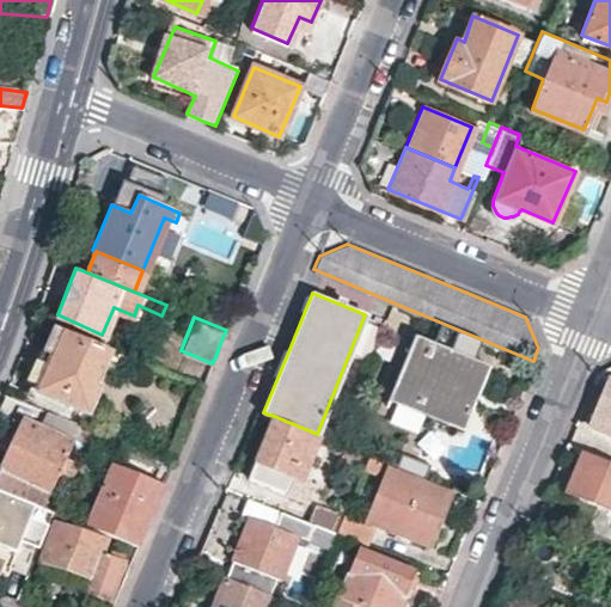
[(121,353),(55,324),(44,349),(50,351),(35,388),(87,411),(99,384),(96,381),(103,365),(115,369),(121,353)]
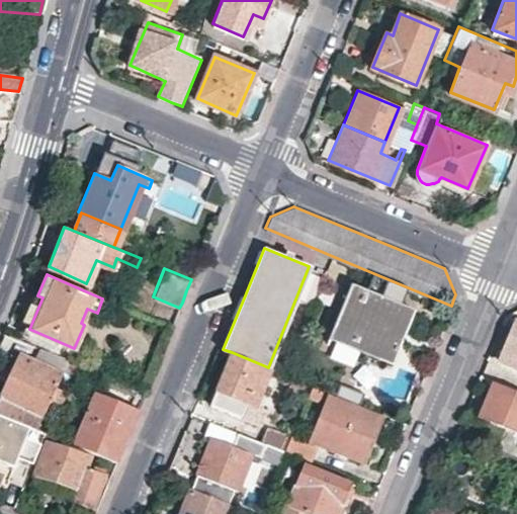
[(349,283),(328,336),(390,361),(411,310),(383,297),(390,283),(369,274),(363,288),(349,283)]
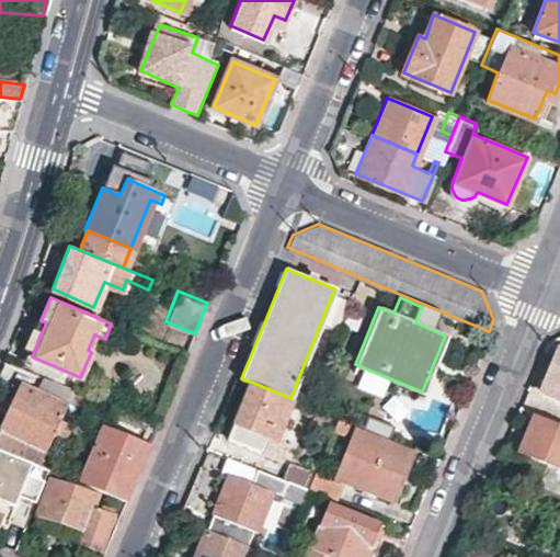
[(559,397),(559,349),(555,347),(538,388),(559,397)]
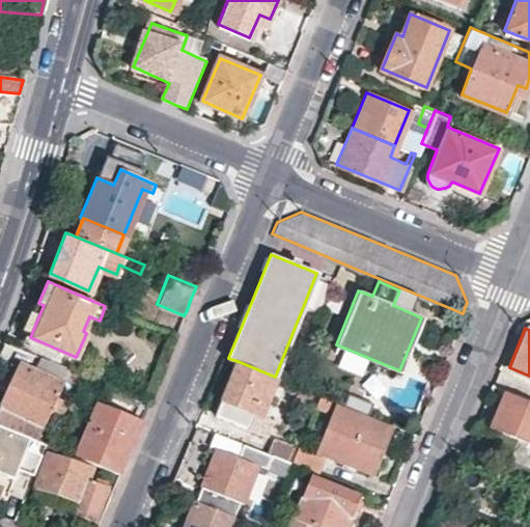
[(21,364),(0,408),(0,421),(37,438),(48,416),(58,421),(67,401),(58,397),(62,384),(66,377),(71,367),(42,355),(34,371),(21,364)]
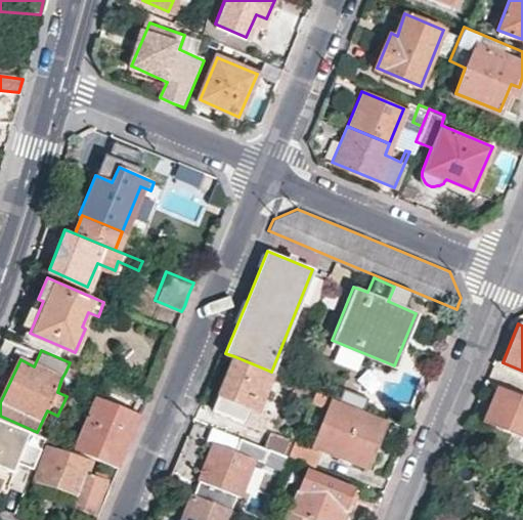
[(272,372),(271,372),(234,356),(215,401),(225,405),(222,412),(264,429),(271,416),(258,410),(272,372)]
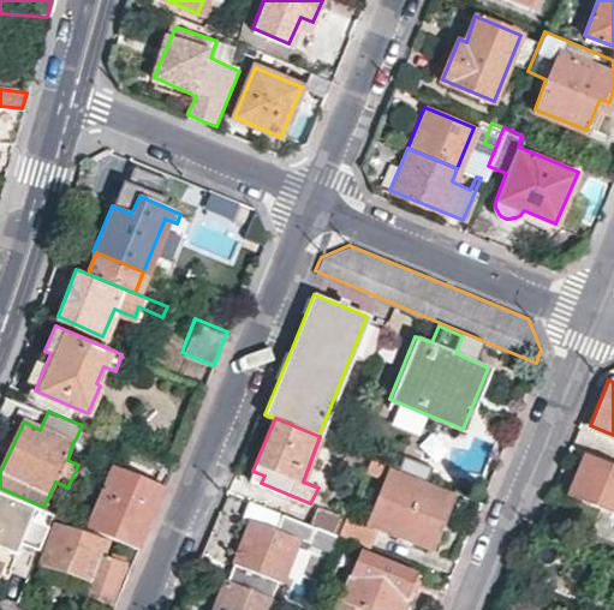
[(101,435),(82,425),(77,436),(97,444),(101,435)]
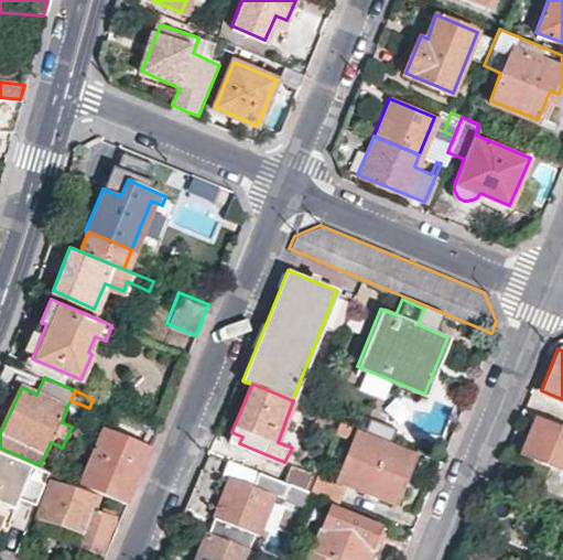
[(562,424),(537,415),(522,453),(562,470),(562,424)]
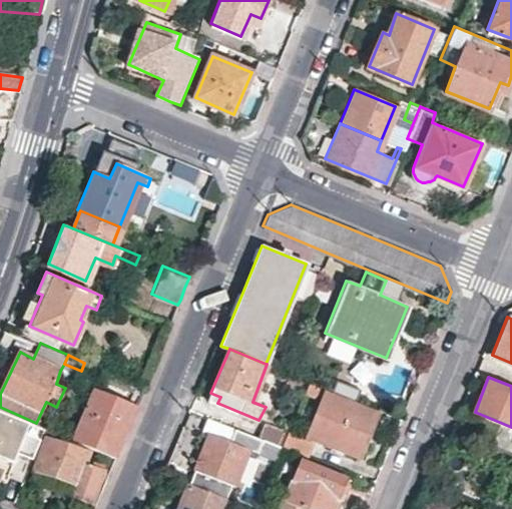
[(320,386),(308,381),(304,391),(316,396),(320,386)]
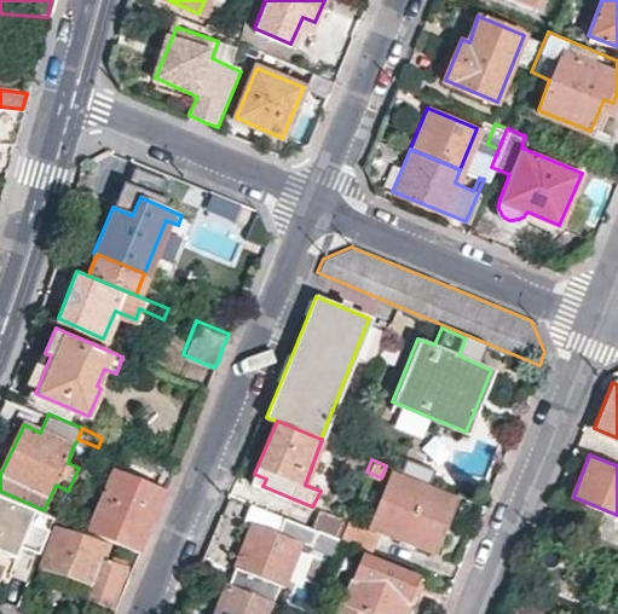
[(432,544),(455,491),(391,464),(368,517),(432,544)]
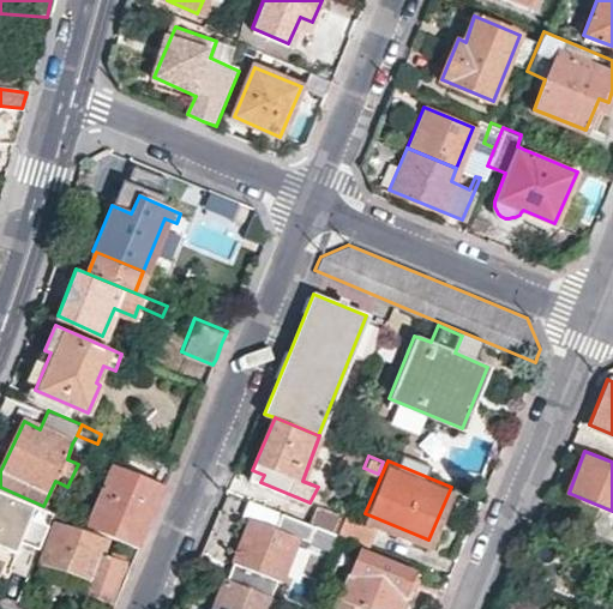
[(152,511),(162,487),(113,468),(89,524),(95,526),(138,546),(152,511)]
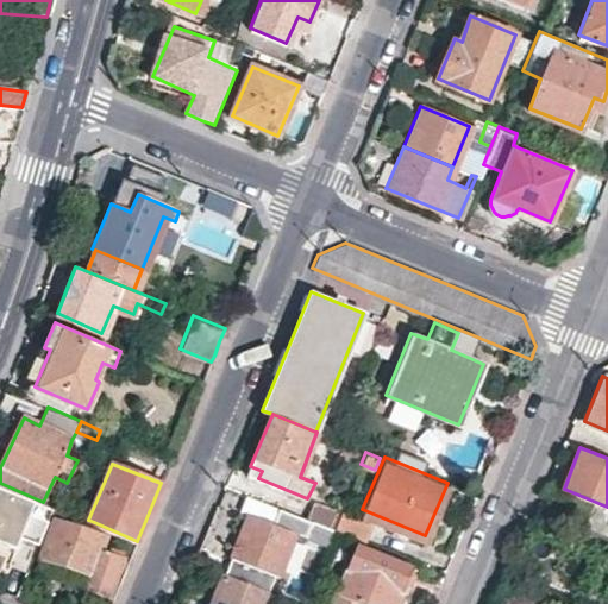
[(0,539),(18,547),(22,536),(23,536),(36,541),(41,527),(46,516),(62,509),(43,502),(0,483),(0,539)]
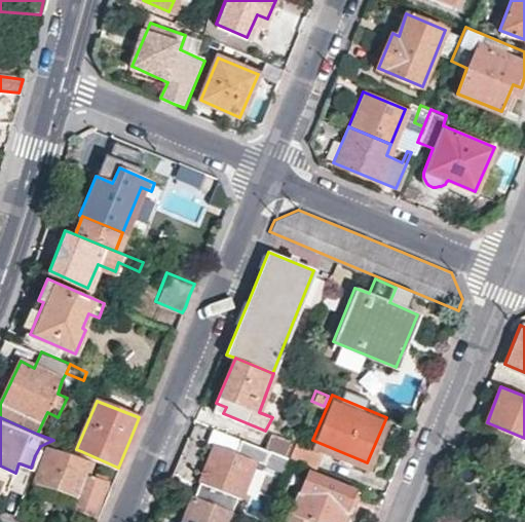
[(289,451),(294,437),(270,427),(265,442),(289,451)]
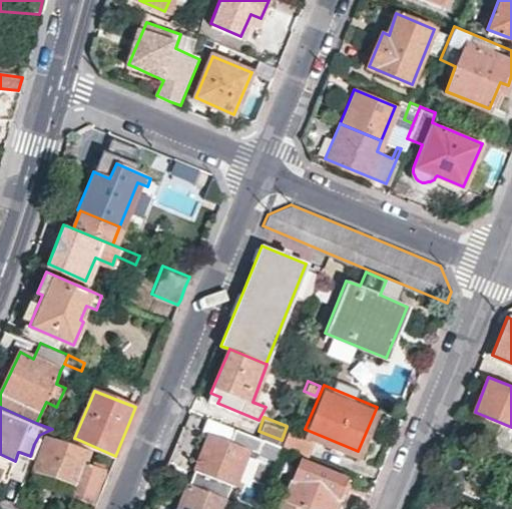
[(208,426),(194,462),(195,463),(189,477),(225,491),(231,477),(235,479),(249,444),(276,454),(282,440),(259,431),(235,421),(229,434),(208,426)]
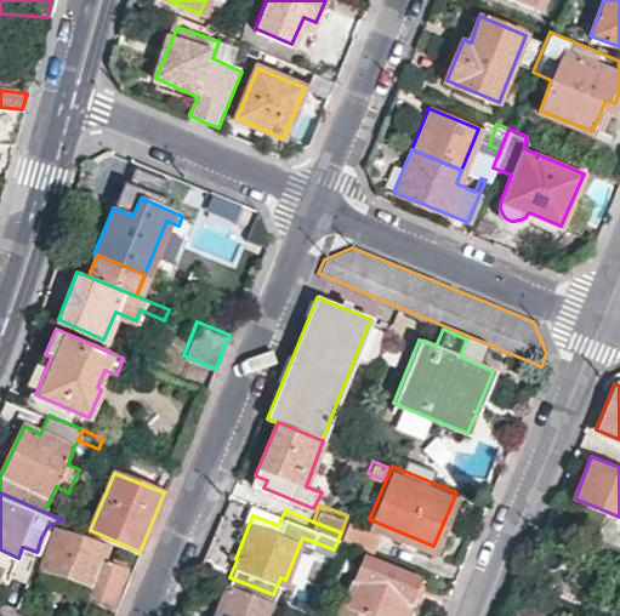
[(347,515),(341,532),(371,546),(379,529),(347,515)]
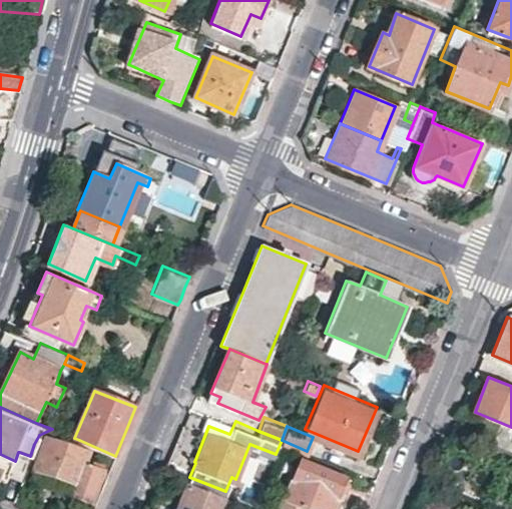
[(74,438),(52,429),(48,436),(46,436),(44,436),(31,467),(72,483),(68,492),(96,503),(102,487),(108,472),(103,469),(104,465),(95,461),(93,467),(84,462),(89,452),(76,447),(79,440),(74,438)]
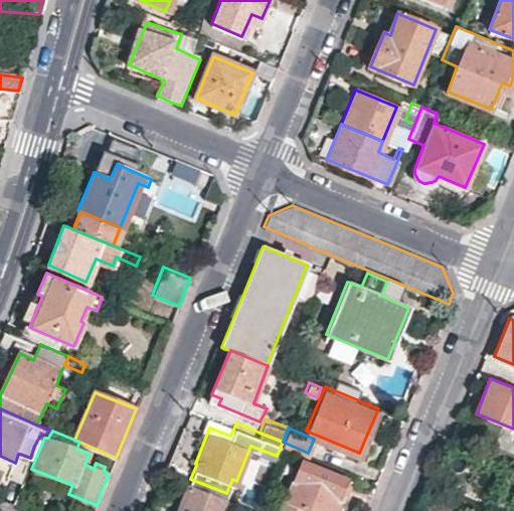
[(286,501),(263,492),(257,508),(264,510),(304,510),(305,510),(307,510),(333,510),(347,477),(303,459),(286,501)]
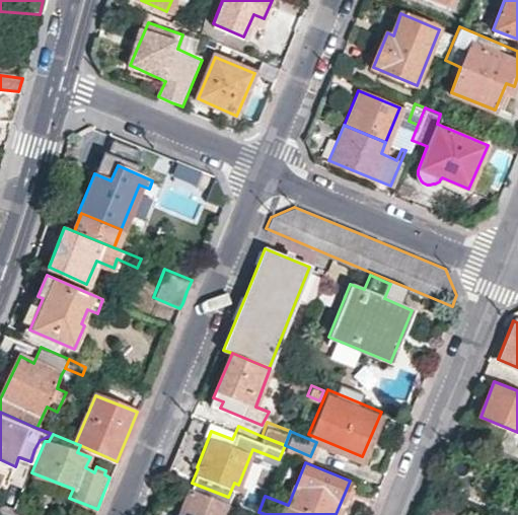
[(221,514),(228,497),(192,483),(177,514),(221,514)]
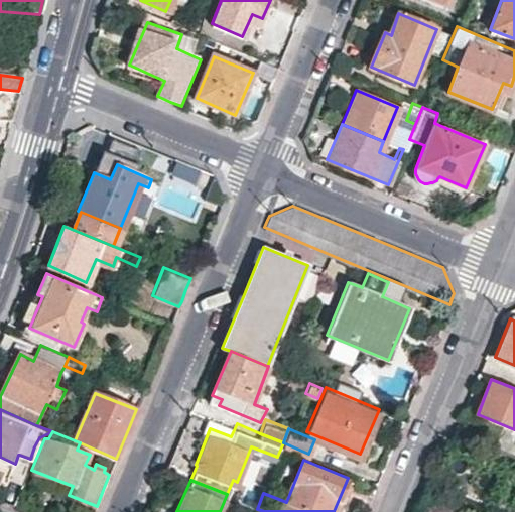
[(153,501),(148,511),(171,511),(173,510),(153,501)]
